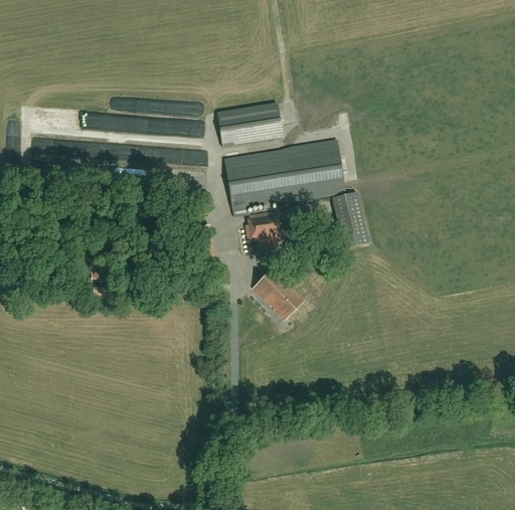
[(283,134),(278,100),(217,109),(222,144),(283,134)]
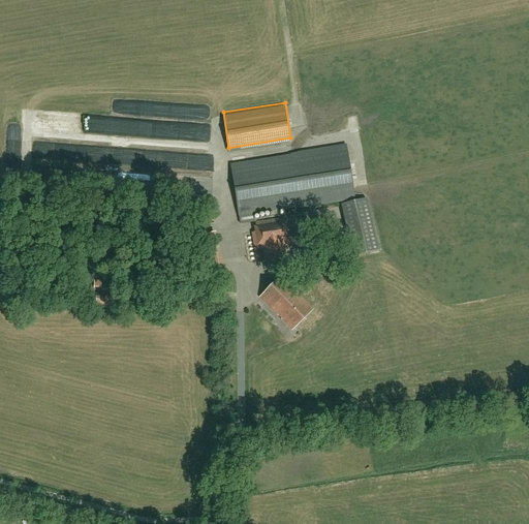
[(33,114),(33,124),(48,124),(48,115),(33,114)]
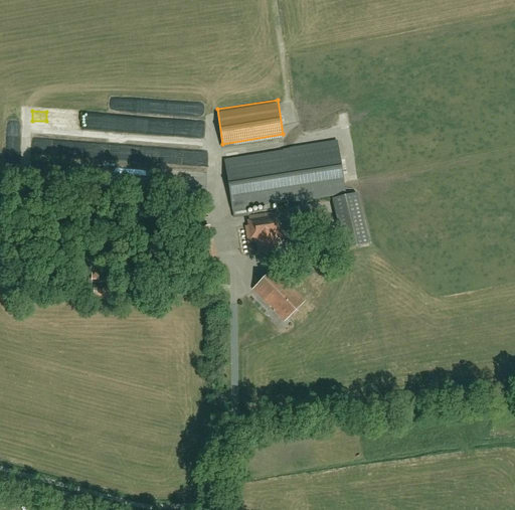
[(283,144),(283,147),(224,156),(232,206),(233,213),(247,211),(246,203),(291,197),(291,198),(345,190),(337,135),(283,144)]
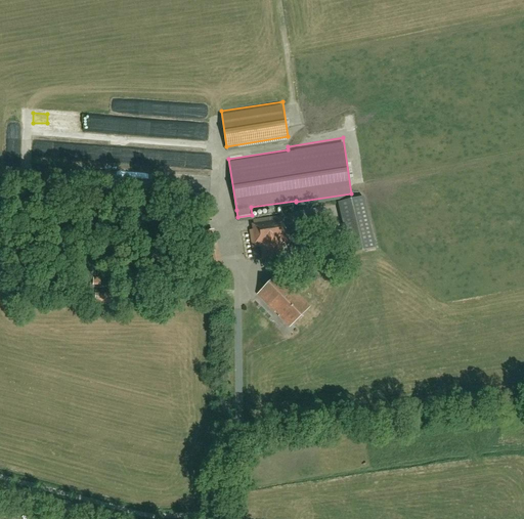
[(211,158),(212,144),(180,141),(180,147),(199,149),(199,152),(208,153),(207,158),(211,158)]
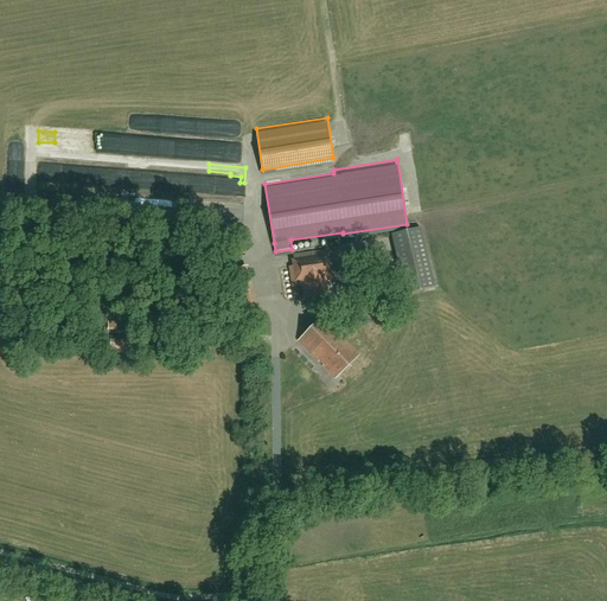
[(421,222),(391,229),(404,288),(434,282),(421,222)]
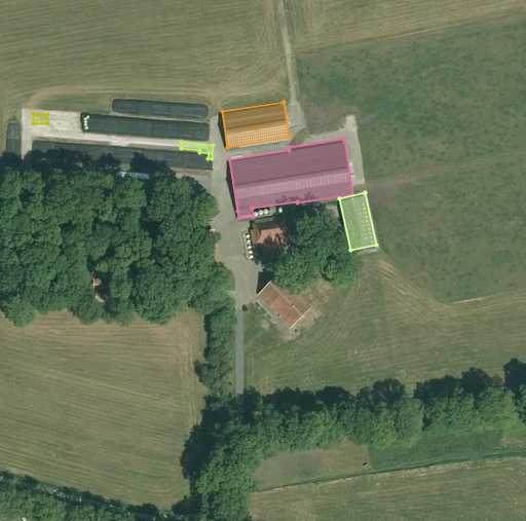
[(253,245),(261,243),(263,255),(284,252),(282,239),(291,238),(288,221),(251,227),(253,245)]
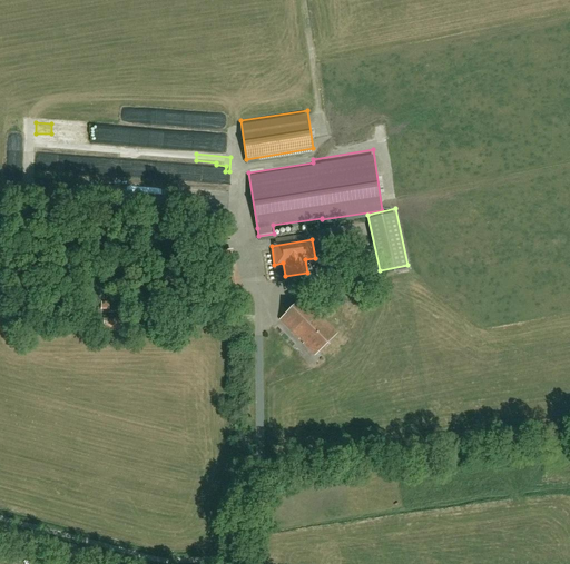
[(222,243),(222,261),(233,260),(232,241),(222,243)]
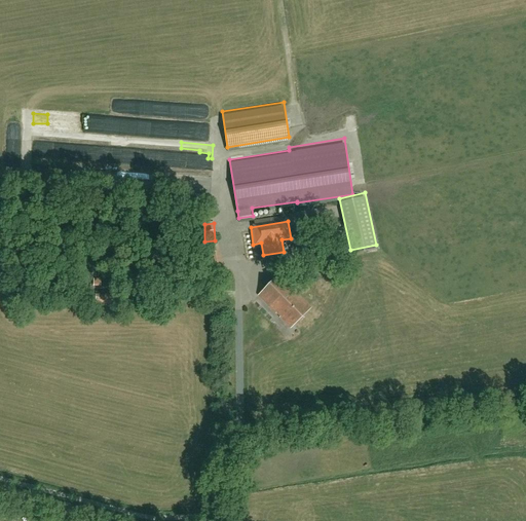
[(291,324),(310,304),(278,271),(259,291),(291,324)]
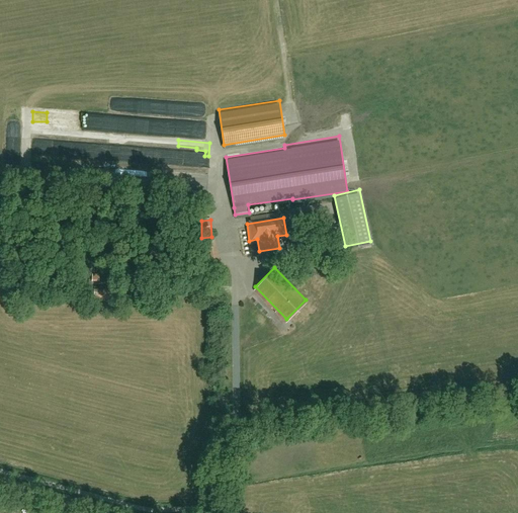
[(95,283),(95,294),(112,294),(112,283),(95,283)]
